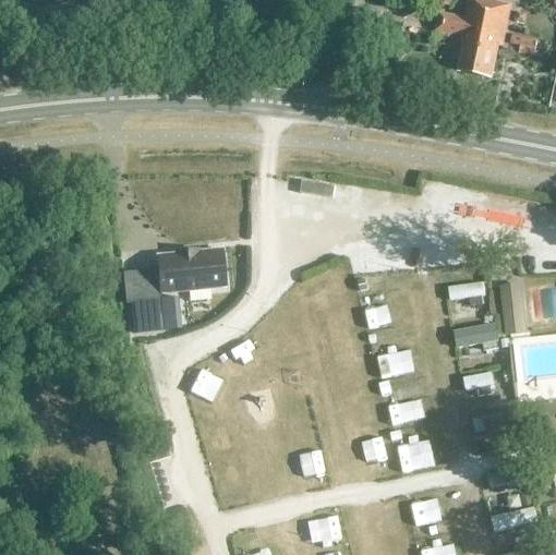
[(440,11),(437,29),(468,36),(460,69),(493,75),(499,45),(504,46),(512,3),(496,0),(469,0),(466,16),(440,11)]
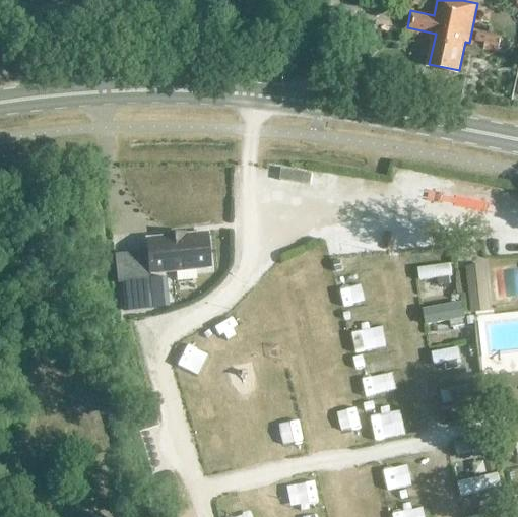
[(484,49),(499,51),(502,36),(479,30),(476,41),(486,42),(484,49)]
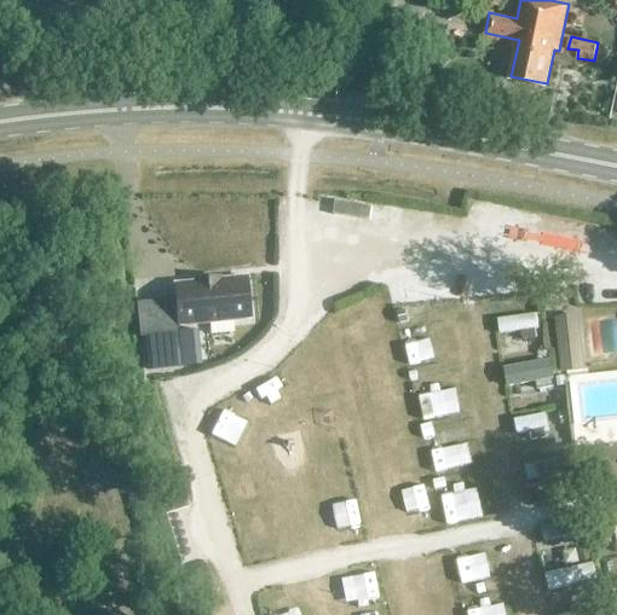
[(205,280),(174,283),(179,324),(252,317),(247,276),(220,278),(220,276),(205,277),(205,280)]
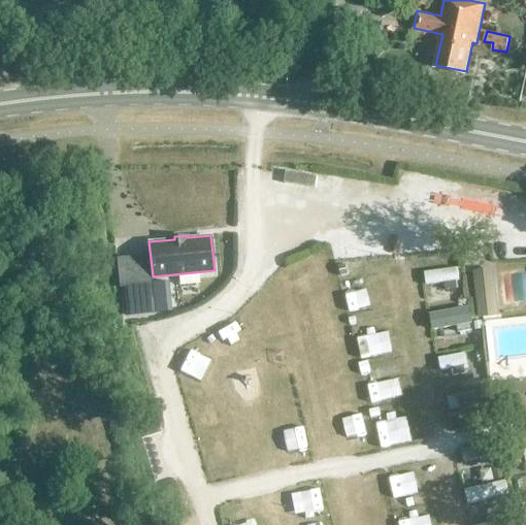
[(424,288),(459,286),(457,263),(423,265),(424,288)]
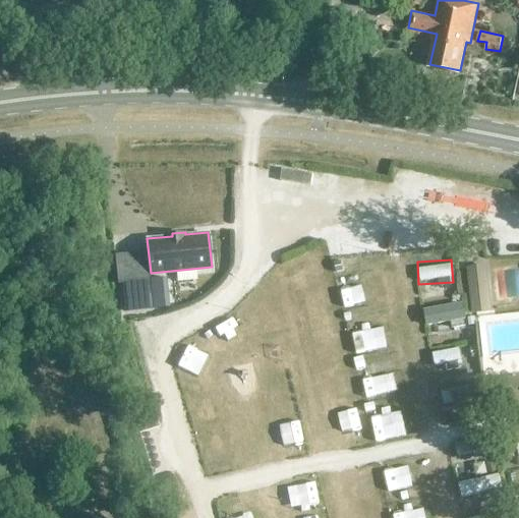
[(484,262),(468,264),(472,308),(488,307),(484,262)]
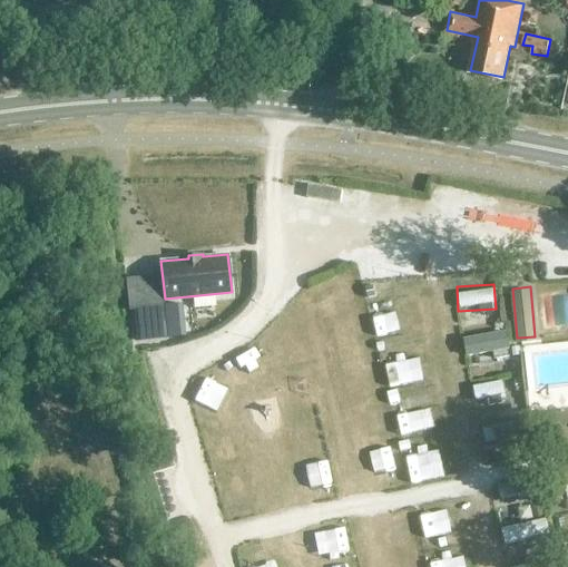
[(542,329),(566,325),(562,302),(539,306),(542,329)]
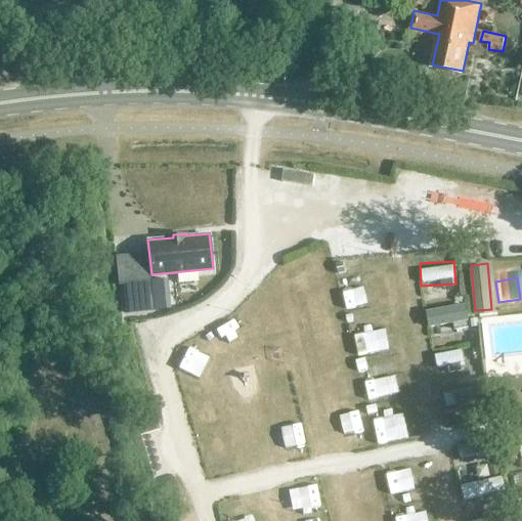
[(151,280),(124,283),(127,311),(155,309),(151,280)]
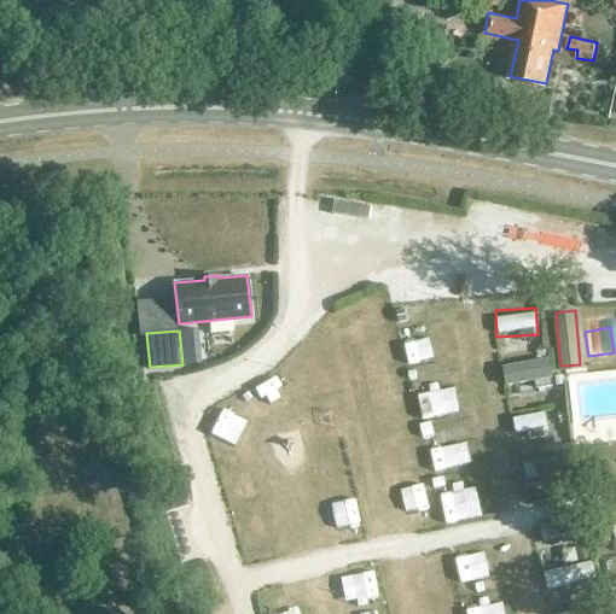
[(544,350),(501,361),(509,389),(551,376),(544,350)]
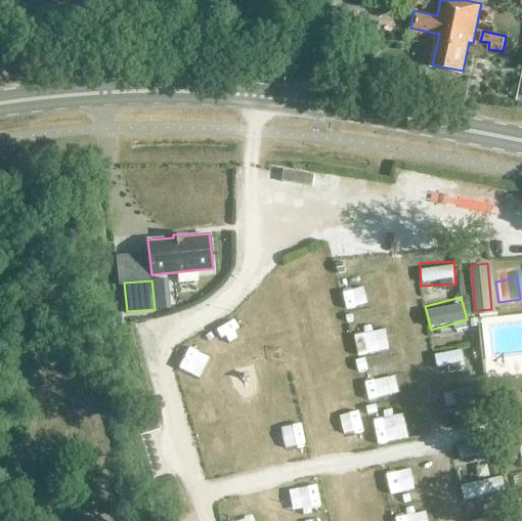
[(457,342),(457,355),(481,355),(481,341),(457,342)]
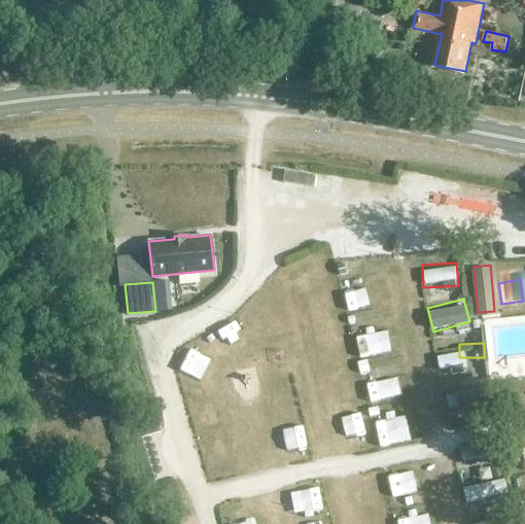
[(454,348),(434,352),(439,369),(458,363),(454,348)]
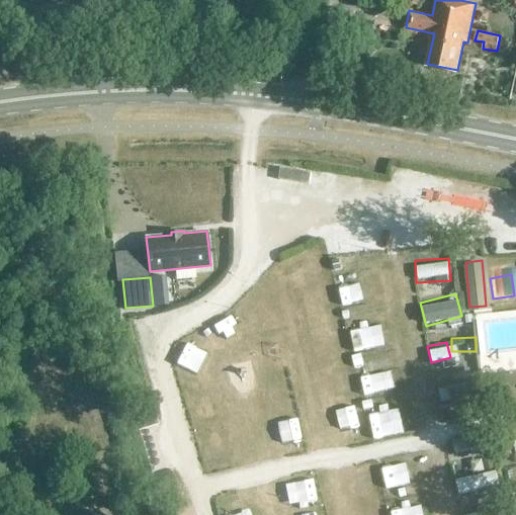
[(515,350),(504,351),(504,362),(515,362),(515,350)]
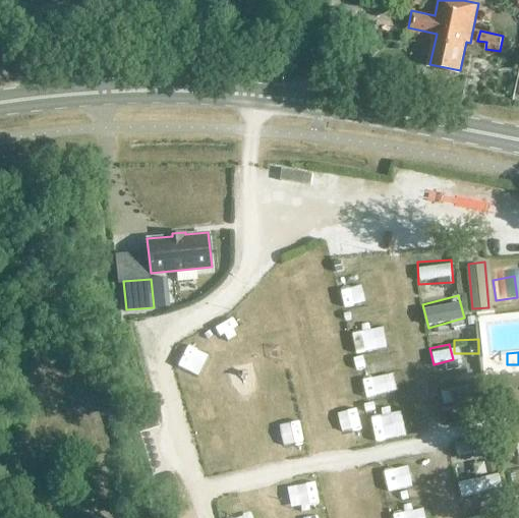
[(443,411),(455,410),(453,385),(441,386),(443,411)]
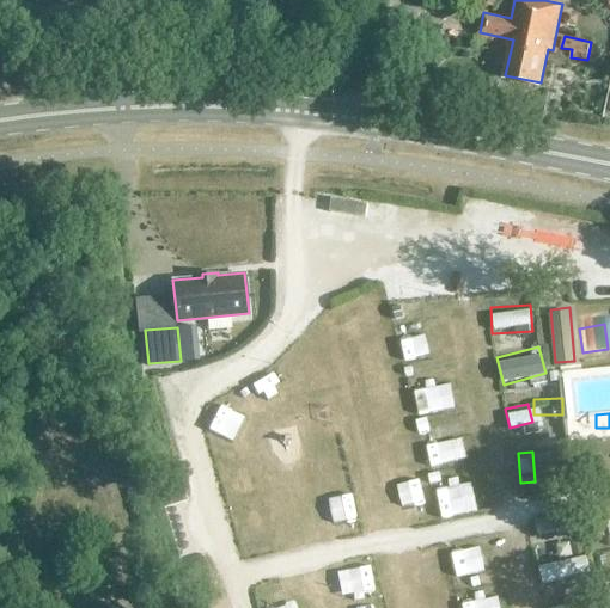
[(532,515),(537,535),(560,529),(555,509),(532,515)]
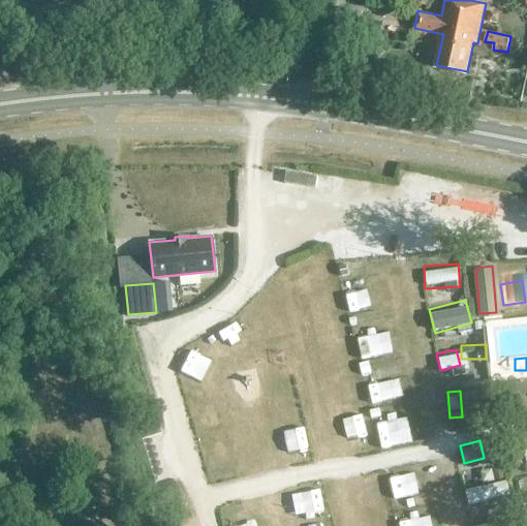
[(464,485),(468,503),(492,498),(488,480),(464,485)]
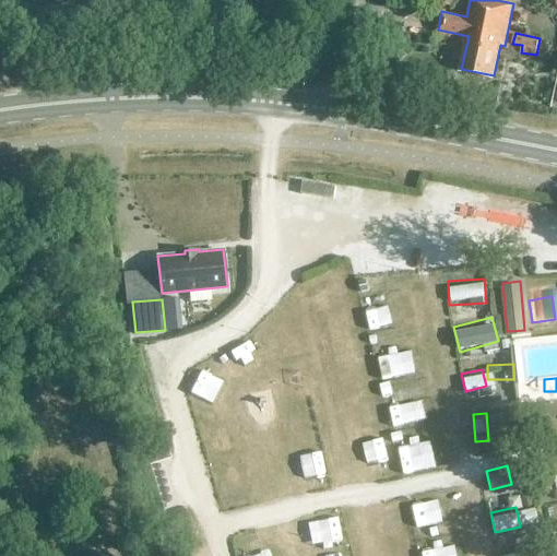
[(538,555),(540,547),(511,546),(510,555),(538,555)]
